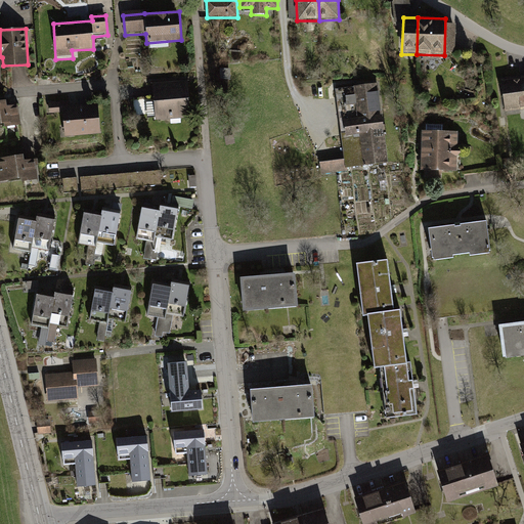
[(523,74),(500,77),(507,116),(518,115),(517,110),(523,108),(523,74)]
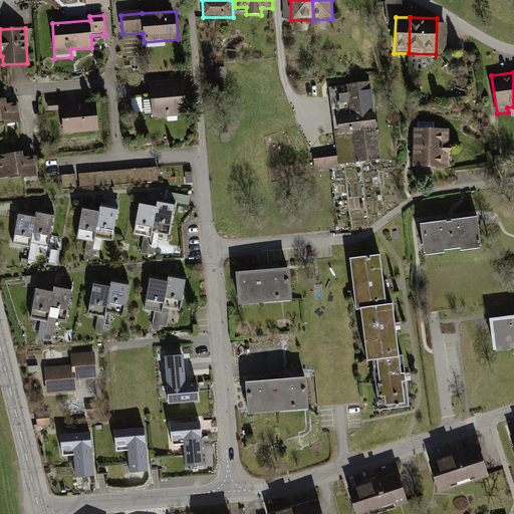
[(186,114),(183,79),(150,81),(153,116),(186,114)]
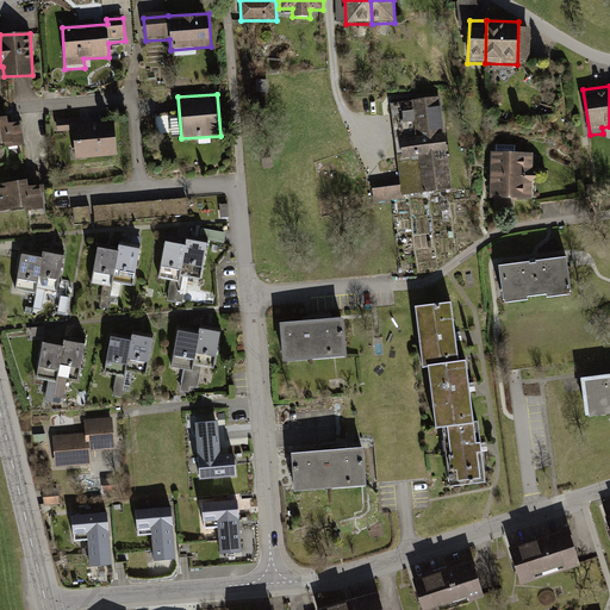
[(442,97),(390,104),(402,199),(455,192),(442,97)]
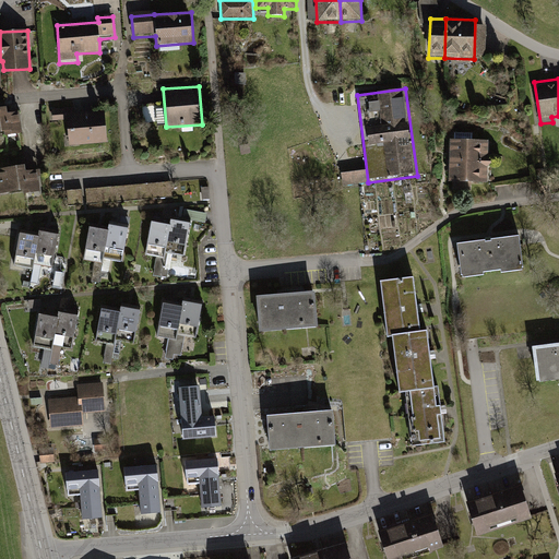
[(0,132),(1,139),(22,137),(20,113),(8,114),(7,107),(0,107),(0,132)]
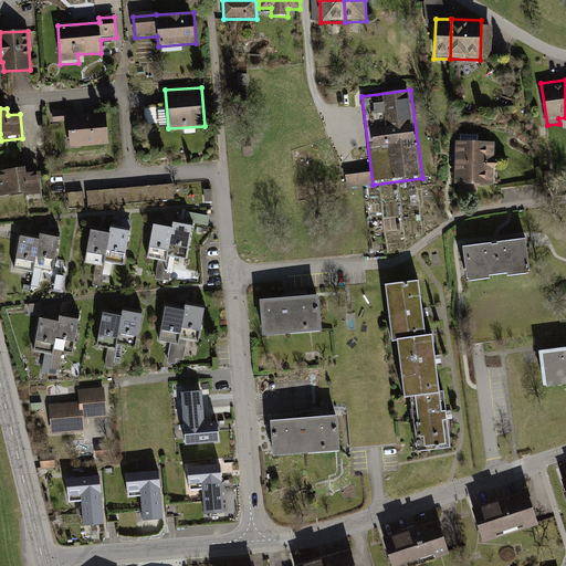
[(107,145),(104,111),(72,114),(72,111),(53,112),(54,124),(67,123),(70,149),(107,145)]
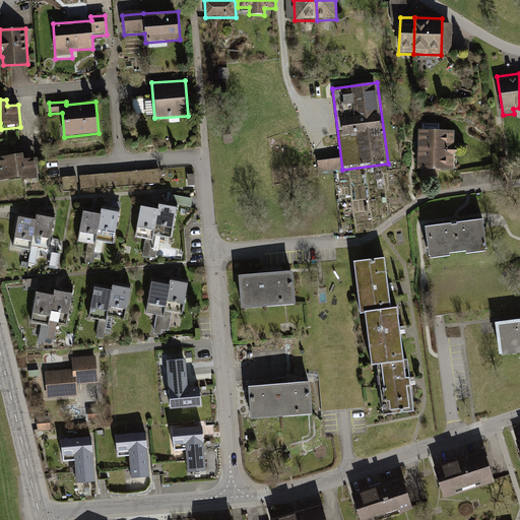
[(455,132),(418,131),(417,152),(454,153),(455,132)]
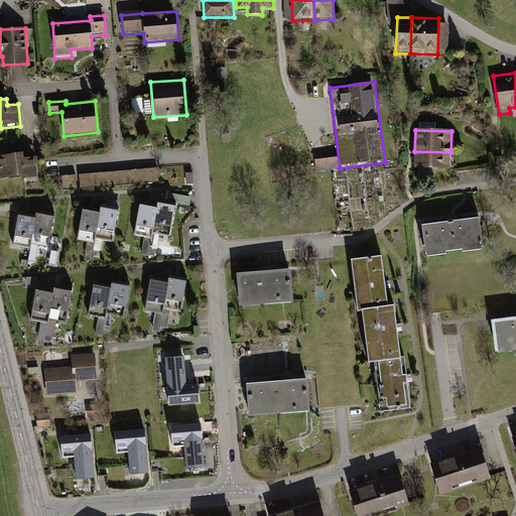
[(414,168),(449,170),(450,152),(414,151),(414,168)]
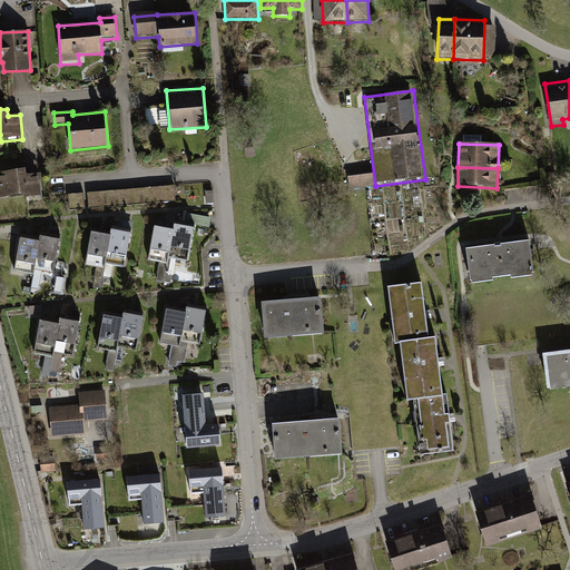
[(19,198),(40,196),(38,174),(26,175),(25,168),(16,169),(19,198)]
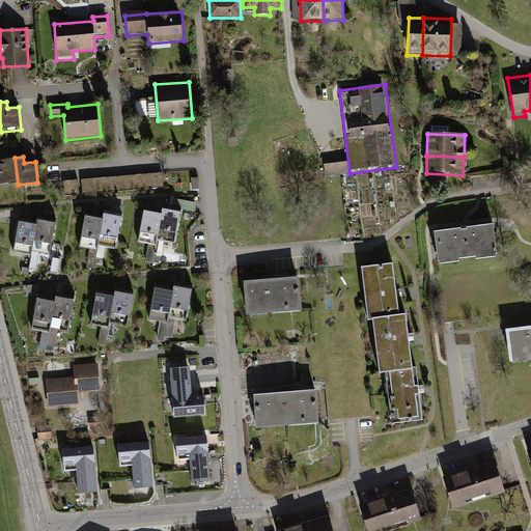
[(0,186),(18,185),(15,158),(0,159),(0,186)]
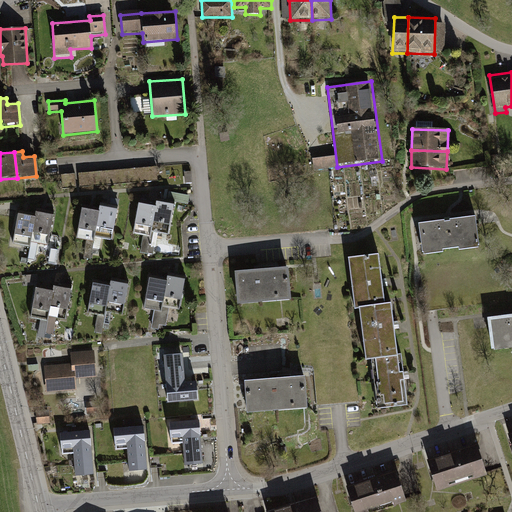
[(335,156),(313,158),(314,171),(336,168),(335,156)]
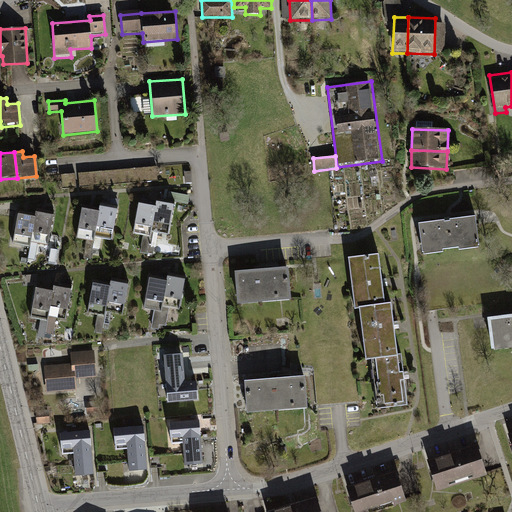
[(156,204),(139,201),(132,234),(149,238),(150,232),(156,204)]
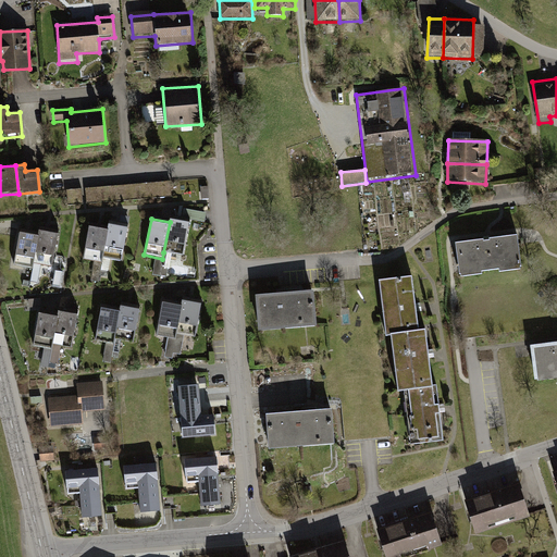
[(188,223),(171,220),(170,222),(163,252),(181,256),(188,223)]
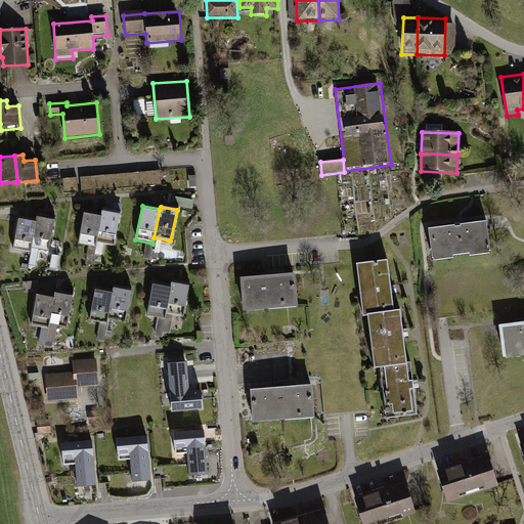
[(120,213),(101,210),(100,216),(97,241),(115,244),(120,213)]
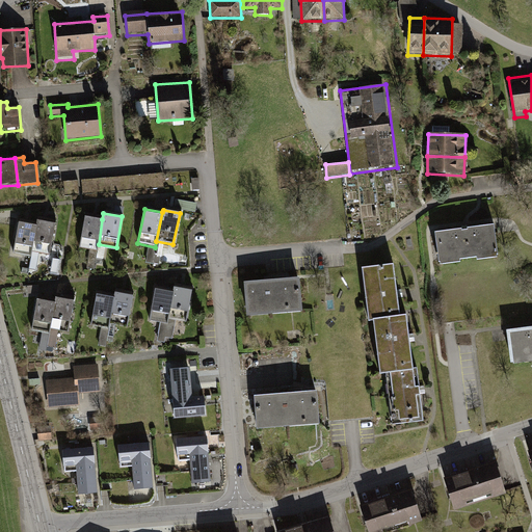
[(102,219),(83,216),(79,247),(98,250),(99,244),(102,219)]
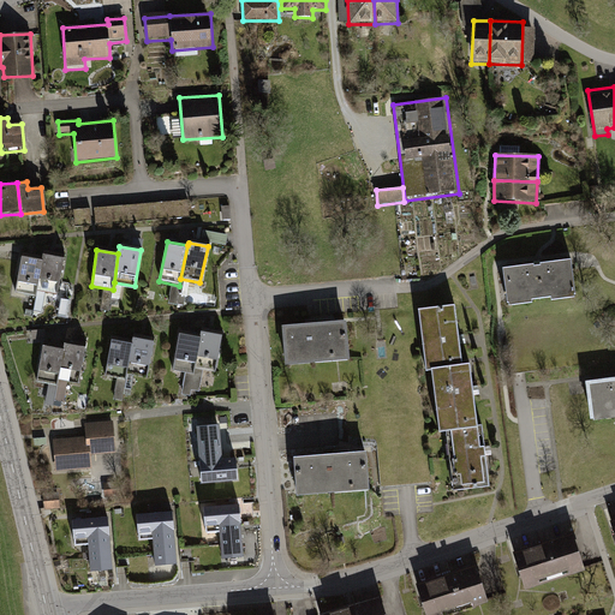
[(64,257),(42,254),(41,261),(35,293),(58,297),(64,257)]
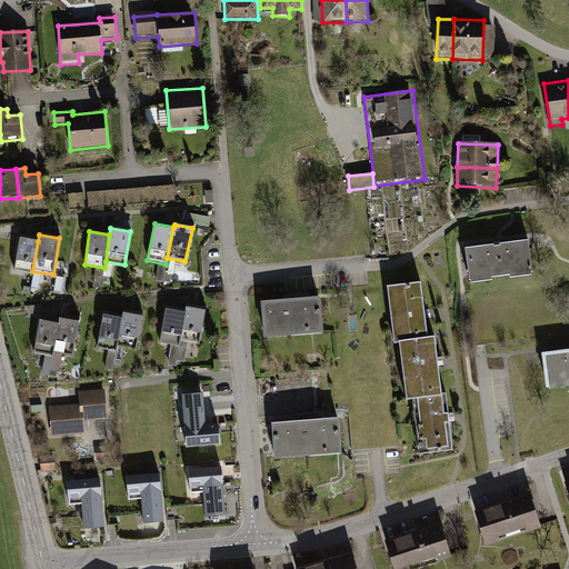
[(38,241),(19,238),(12,273),(32,277),(32,271),(38,241)]
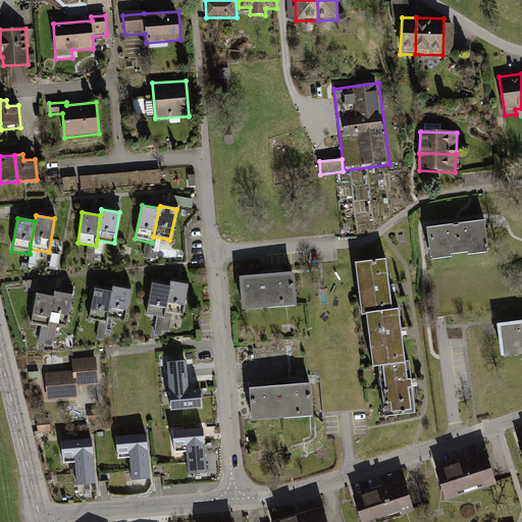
[(489,252),(485,221),(427,229),(431,260),(489,252)]
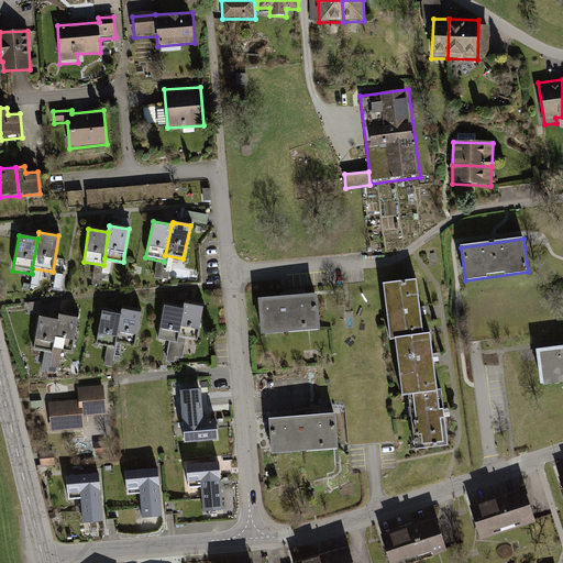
[(424,334),(417,279),(383,284),(390,339),(395,338),(424,334)]
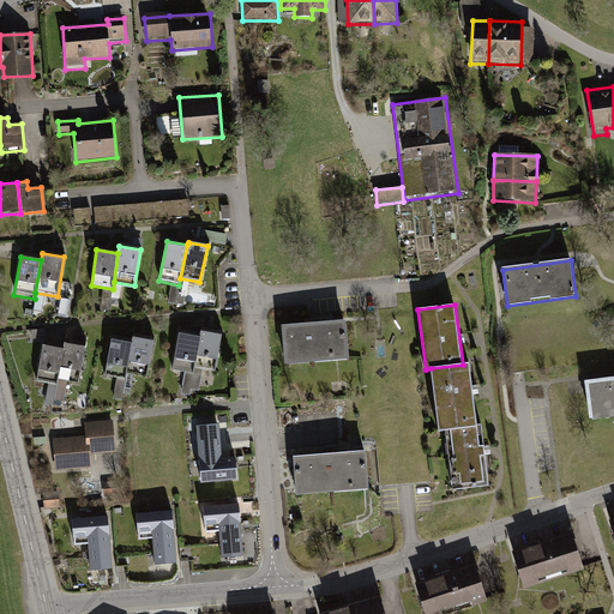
[(311,325),(282,327),(286,367),(349,362),(345,323),(311,325)]
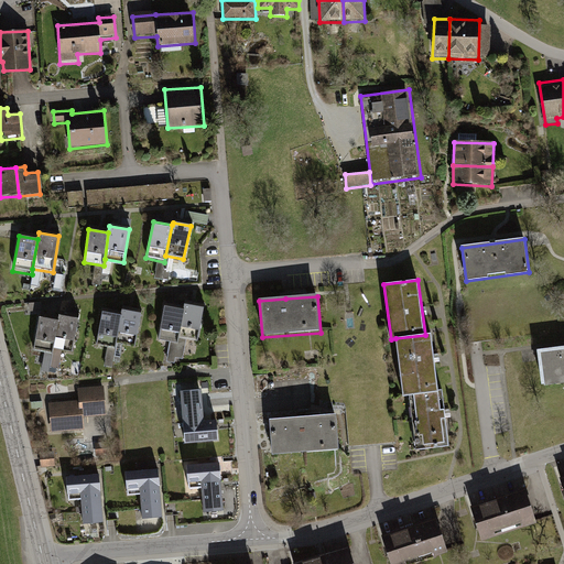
[(204,307),(184,304),(183,310),(179,335),(198,338),(204,307)]
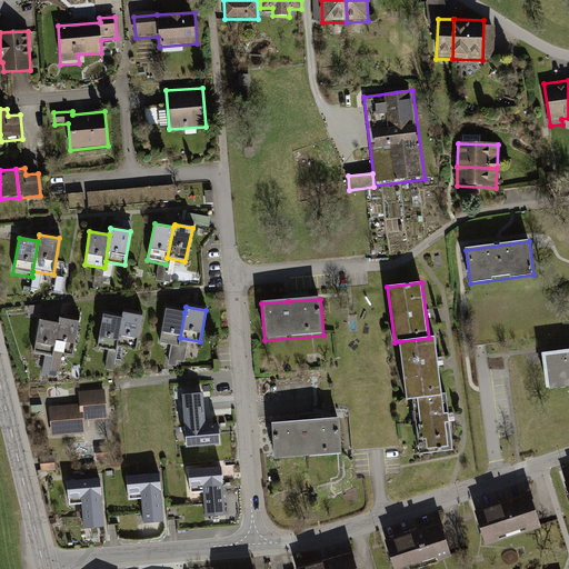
[(185,312),(167,309),(161,343),(178,347),(180,338),(185,312)]
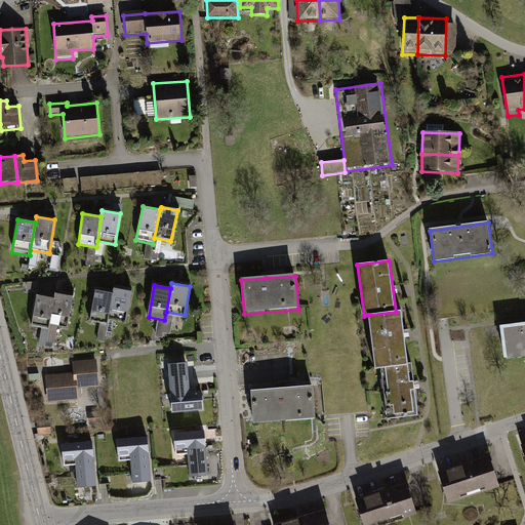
[(131,290),(114,287),(113,294),(109,319),(125,322),(131,290)]
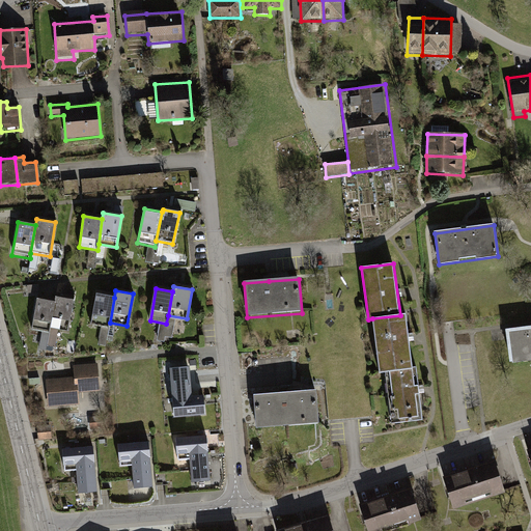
[(74,297),(55,292),(53,302),(49,325),(67,328),(74,297)]
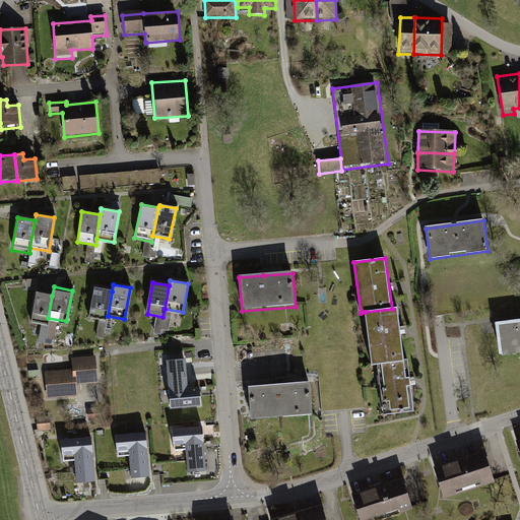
[(112,291),(93,288),(88,318),(107,321),(108,316),(112,291)]
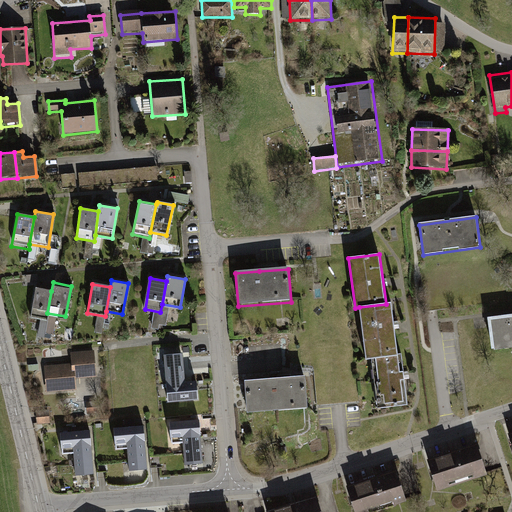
[(51,291),(34,288),(29,319),(46,322),(47,313),(51,291)]
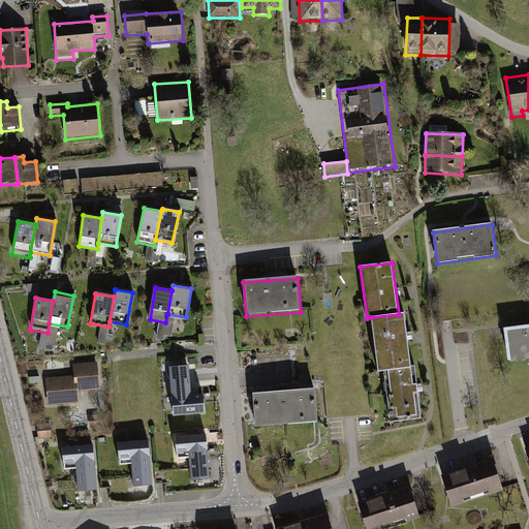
[(411,368),(404,313),(399,314),(371,317),(378,372),(384,371),(411,368)]
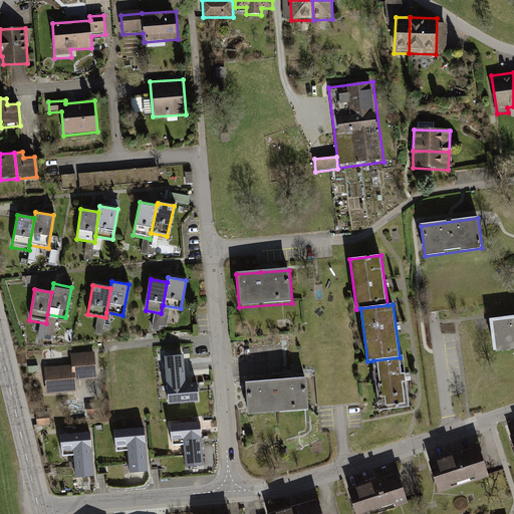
[(104,333),(105,317),(97,316),(96,333),(104,333)]
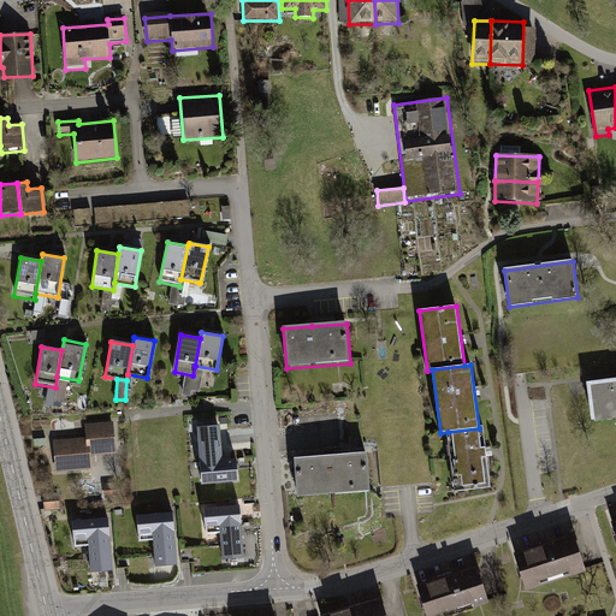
[(615,380),(588,384),(593,421),(615,418),(615,380)]
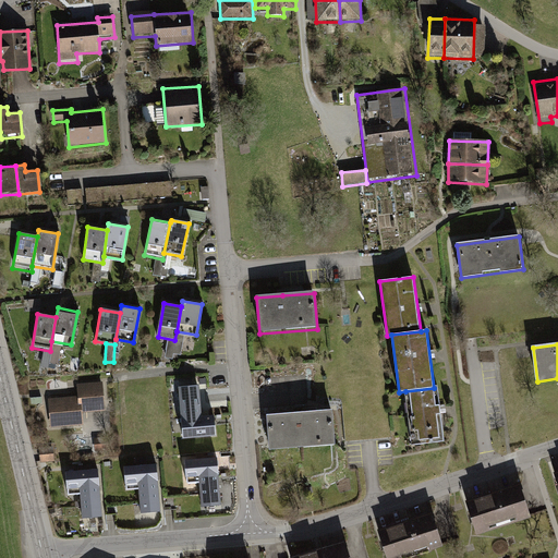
[(104,410),(102,383),(76,384),(76,399),(47,400),(48,428),(83,426),(82,411),(104,410)]
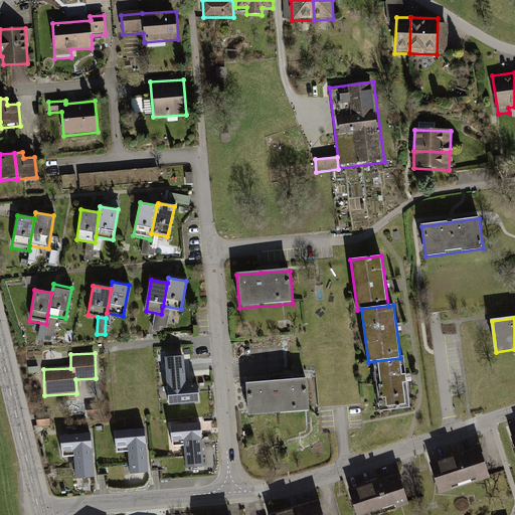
[(184,356),(165,357),(167,386),(186,384),(184,356)]
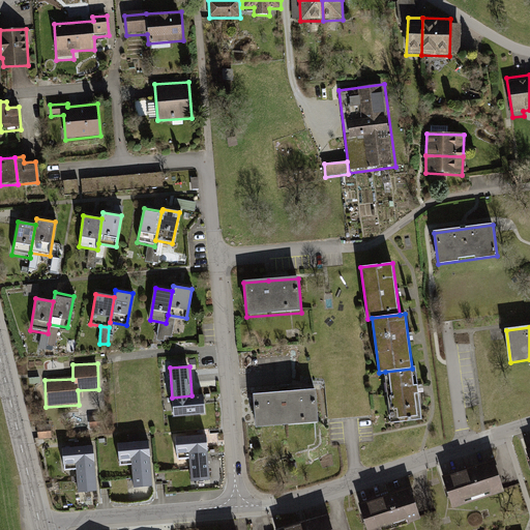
[(391,423),(423,419),(416,367),(412,369),(385,372),(391,423)]
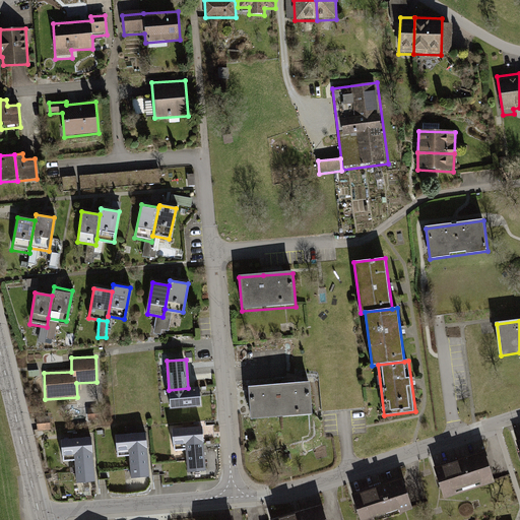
[(277,385),(249,387),(251,419),(312,415),(309,383),(277,385)]
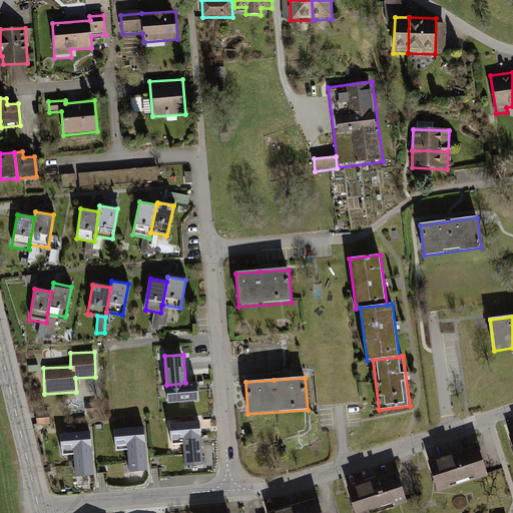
[(167,404),(198,402),(197,383),(166,385),(167,404)]
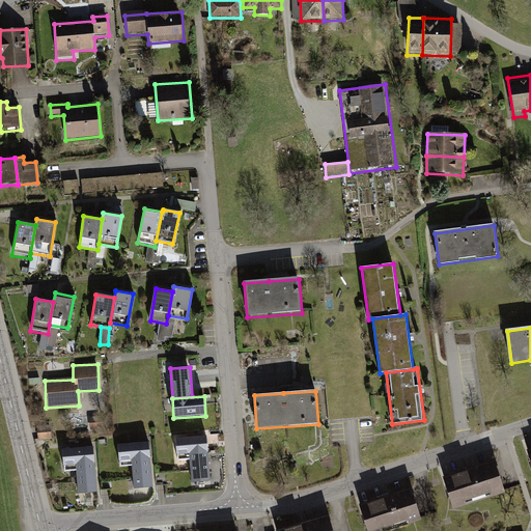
[(39,439),(52,438),(52,430),(39,430),(39,439)]
